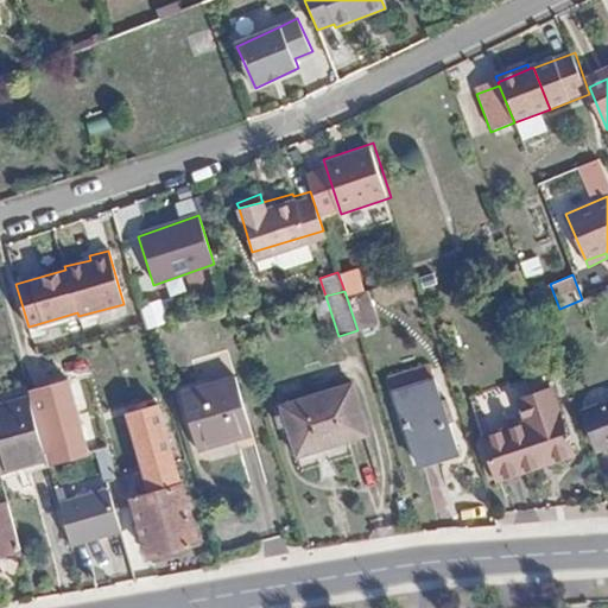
[(165,297),(143,302),(147,325),(170,322),(165,297)]
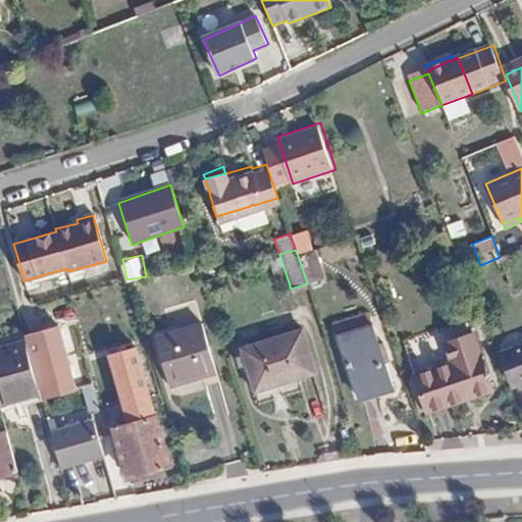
[(330,257),(315,261),(320,283),(336,279),(330,257)]
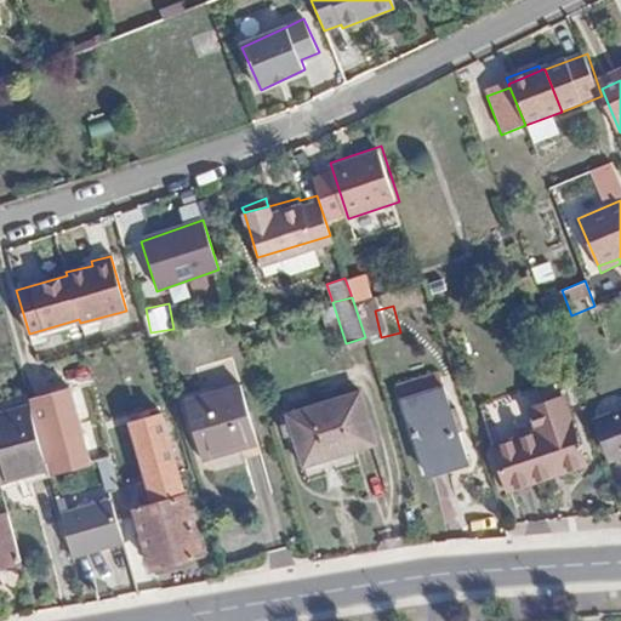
[(148,366),(135,370),(141,389),(154,387),(148,366)]
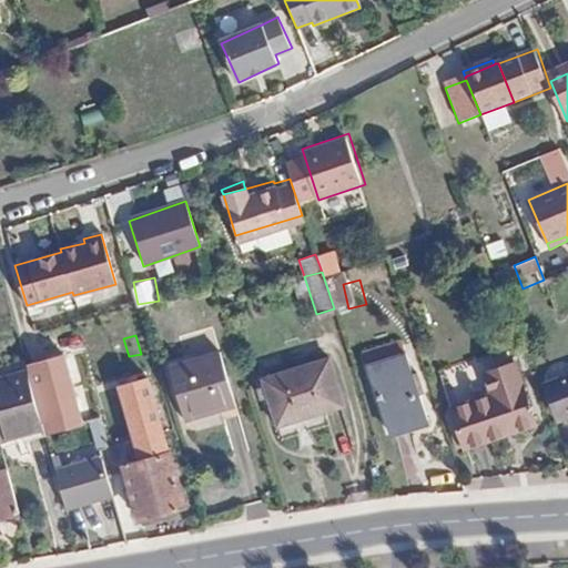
[(44,432),(46,435),(92,423),(73,353),(26,364),(28,369),(44,432)]
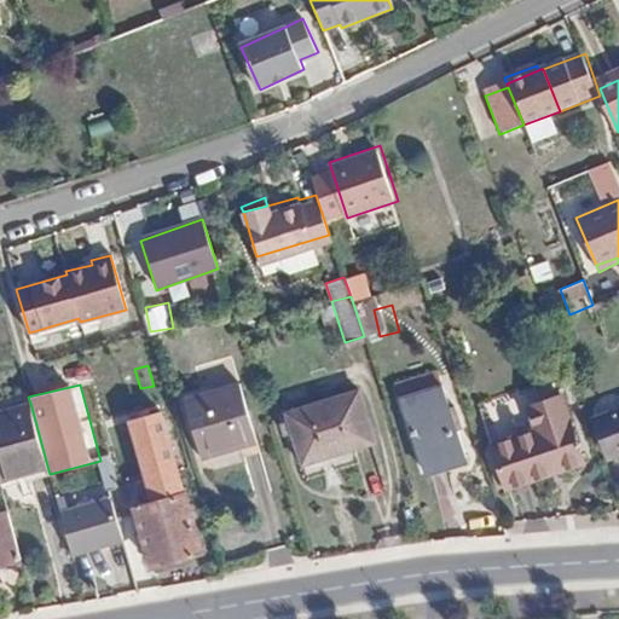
[(239,385),(186,401),(202,457),(256,441),(239,385)]
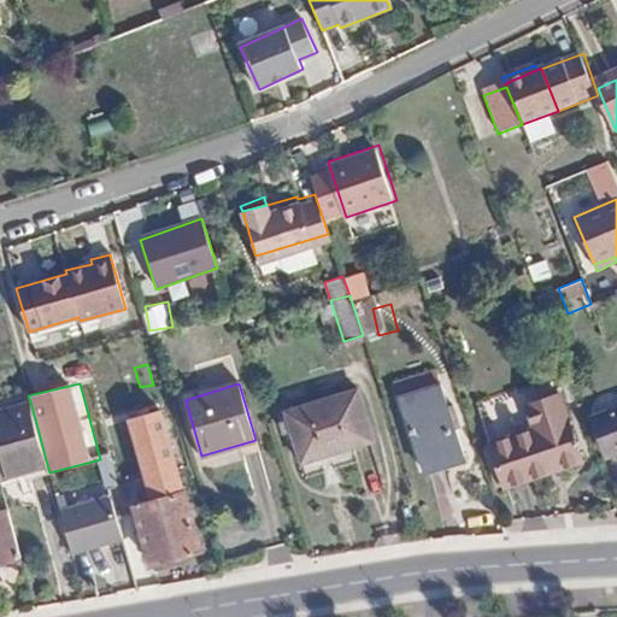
[(441,383),(399,398),(422,466),(464,453),(441,383)]
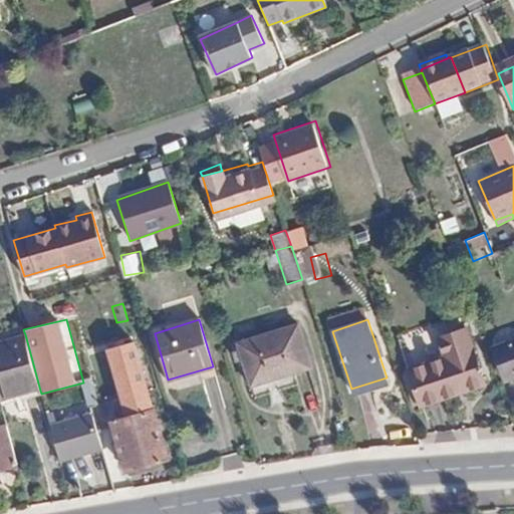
[(127,320),(116,322),(122,343),(133,340),(127,320)]
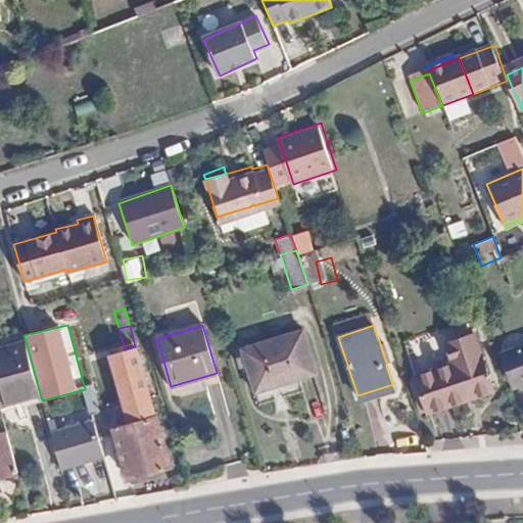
[(302,331),(243,348),(255,391),(316,373),(302,331)]
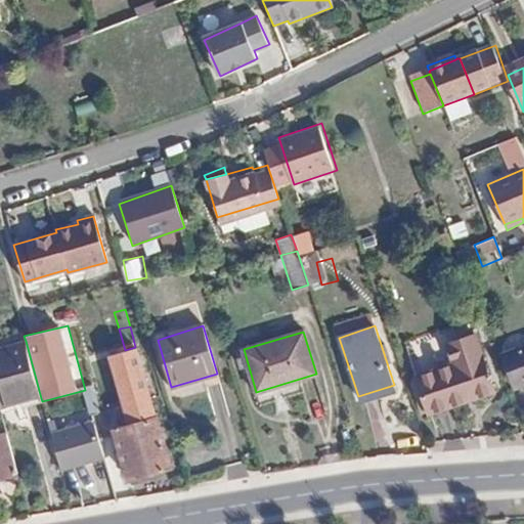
[(454,365),(417,379),(430,412),(493,391),(474,337),(447,346),(454,365)]
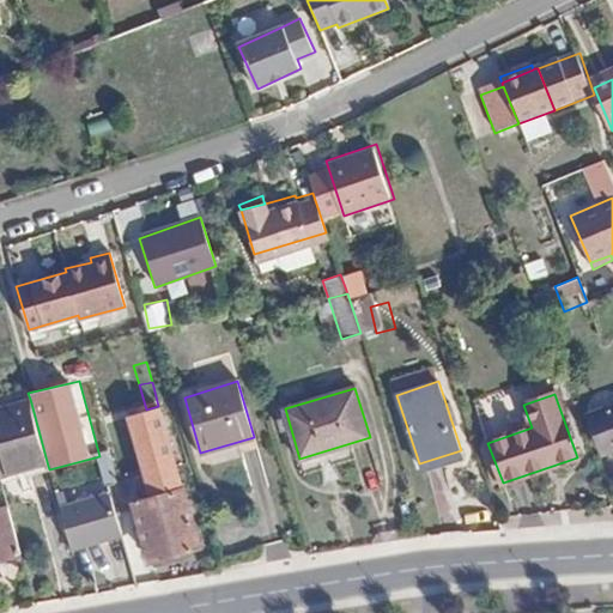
[(0,406),(0,477),(0,478),(48,466),(30,399),(0,406)]
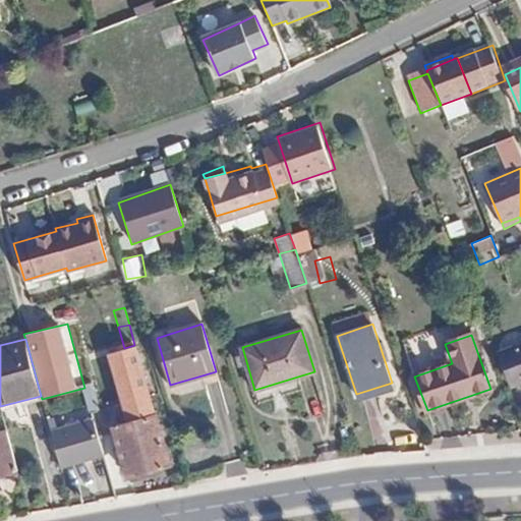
[(122,407),(154,398),(136,345),(134,345),(124,348),(107,352),(122,407)]
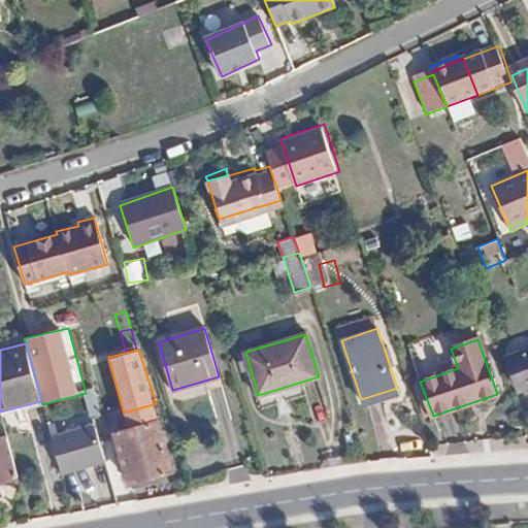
[(527,366),(513,372),(520,390),(527,386),(527,366)]
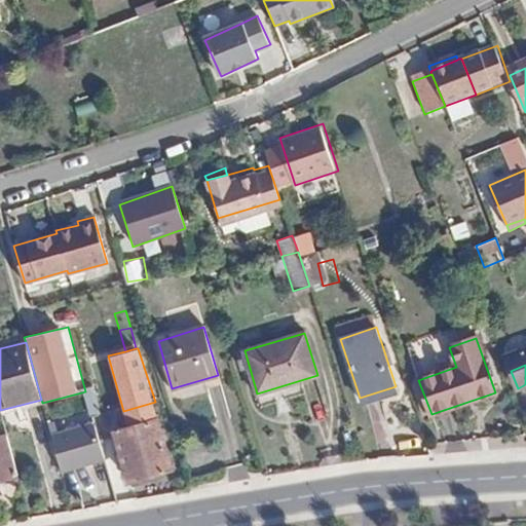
[(159,417),(155,402),(123,411),(124,414),(127,427),(159,417)]
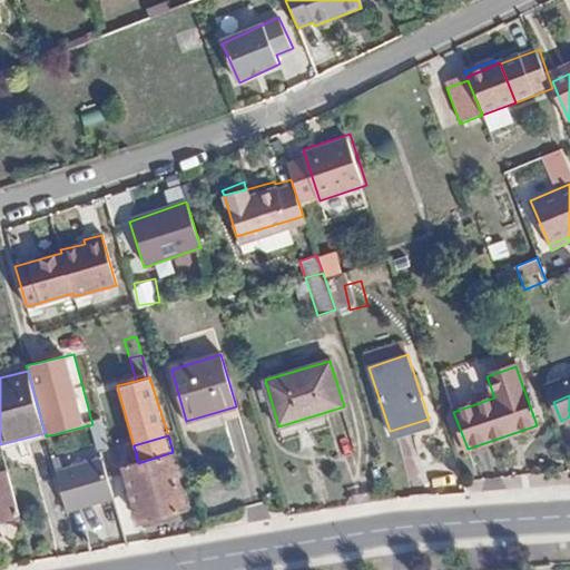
[(138,463),(135,449),(125,452),(129,465),(138,463)]
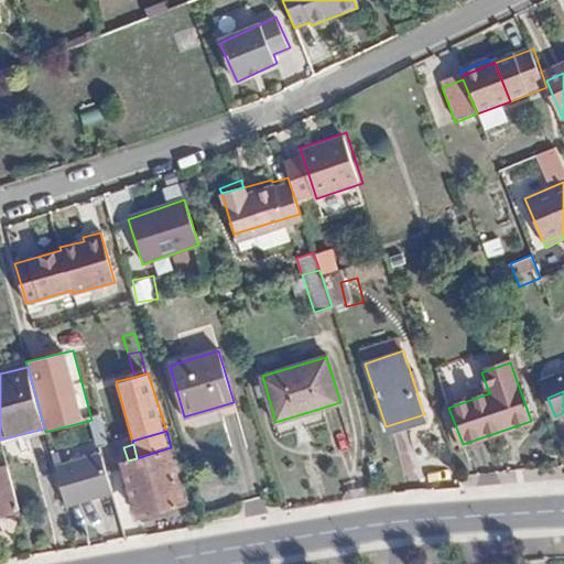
[(187,502),(171,447),(137,458),(128,461),(122,463),(138,517),(187,502)]
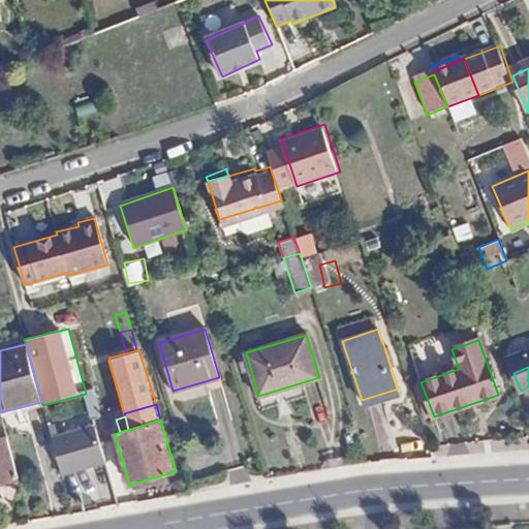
[(51,436),(61,472),(103,462),(91,425),(51,436)]
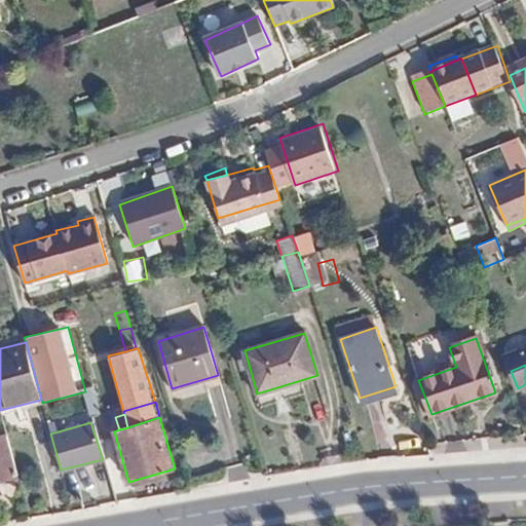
[(0,480),(16,475),(6,436),(0,437),(0,480)]
